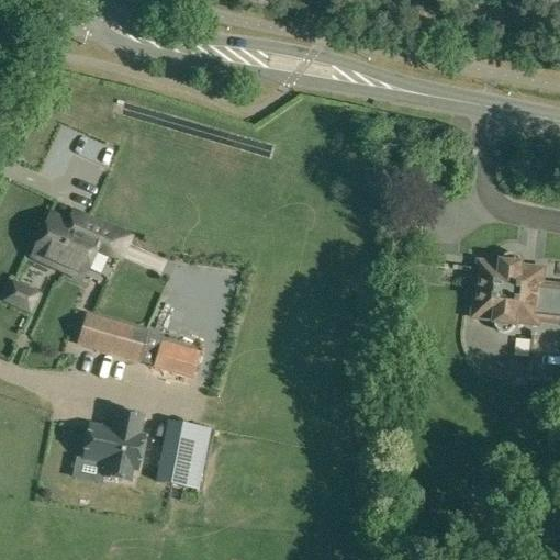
[(52,214),(34,254),(84,276),(96,248),(120,259),(130,236),(88,217),(75,212),(70,222),(52,214)]
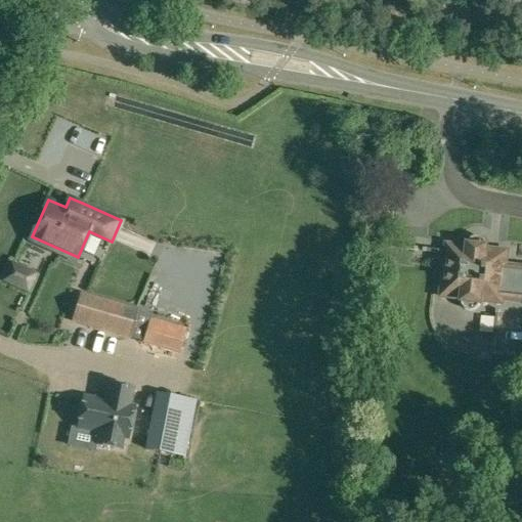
[(471,238),(469,243),(469,246),(449,244),(443,296),(463,298),(463,299),(464,304),(467,307),(472,309),(477,308),(480,305),(482,300),(482,297),(498,298),(498,302),(502,302),(503,296),(521,297),(521,266),(506,264),(508,251),(487,248),(488,245),(487,240),(484,236),(480,234),(475,235),(471,238)]
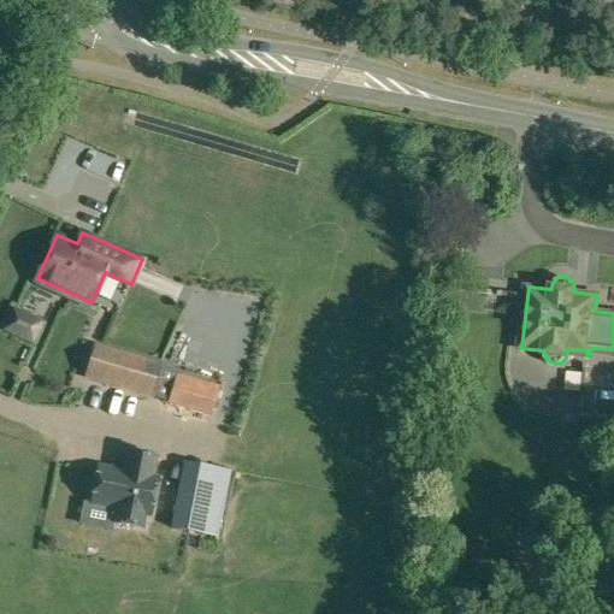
[(159,369),(161,362),(96,343),(95,349),(87,376),(152,395),(159,369)]
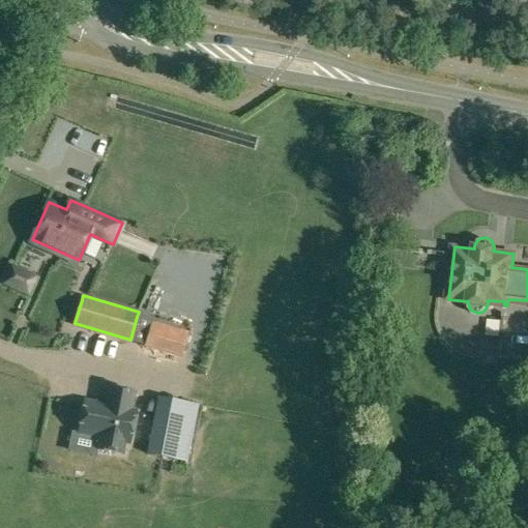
[(189,331),(153,320),(146,344),(182,355),(189,331)]
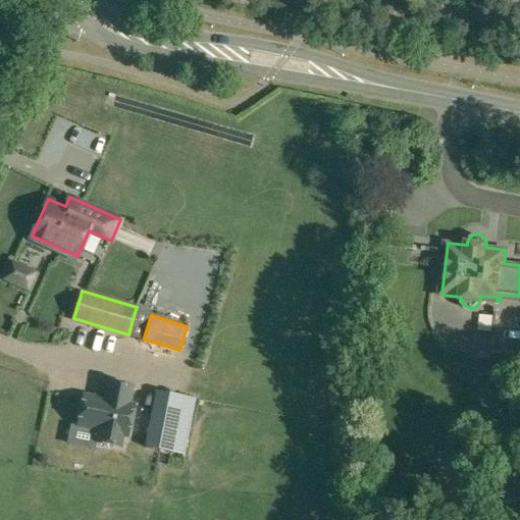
[(108,398),(86,393),(80,425),(98,429),(96,439),(122,445),(124,434),(127,435),(134,403),(131,402),(134,385),(111,381),(108,398)]
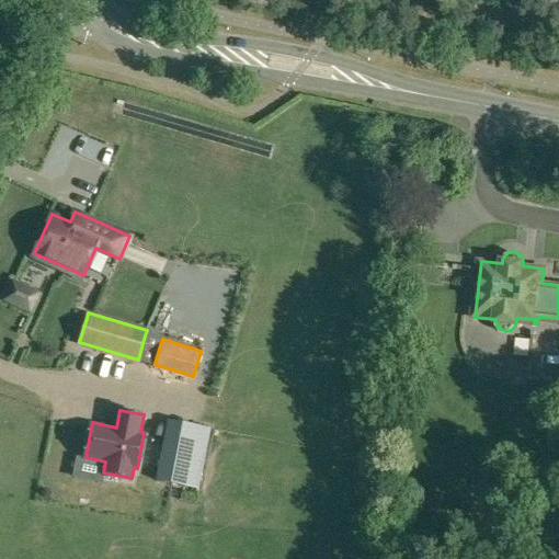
[(158,479),(173,482),(198,488),(210,428),(194,424),(190,444),(181,442),(166,440),(158,479)]
